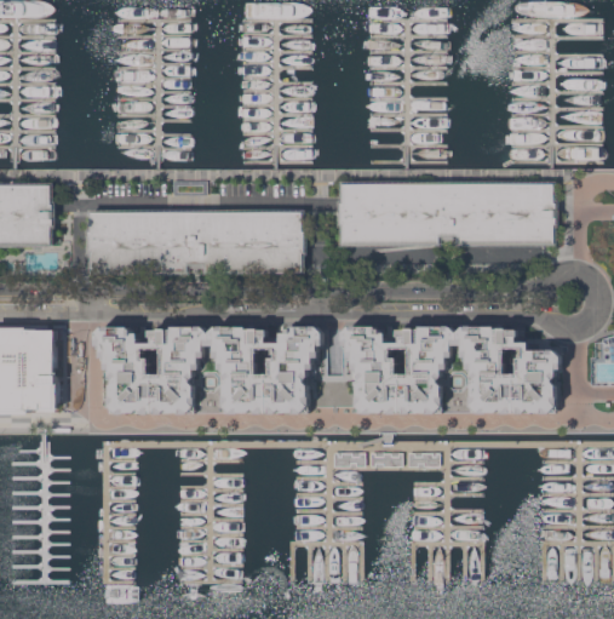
[(551,182),(551,201),(555,201),(555,227),(552,227),(552,246),(452,246),(452,240),(437,240),(437,246),(337,246),(337,227),(334,227),(334,201),(337,201),(337,182),(551,182)]
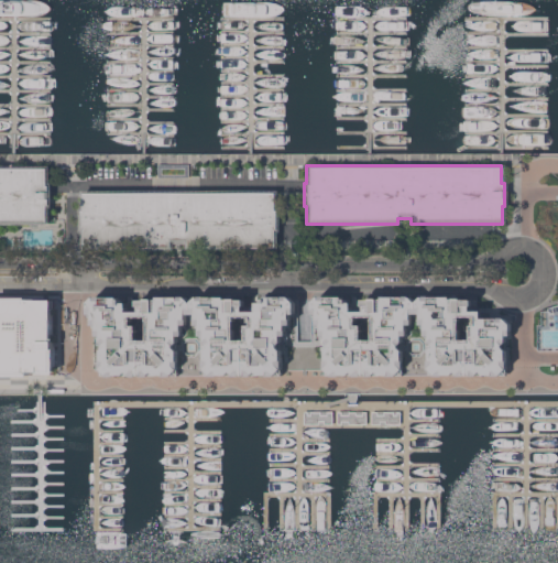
[(0,166),(45,166),(45,183),(47,183),(47,207),(45,207),(45,225),(0,225),(0,166)]
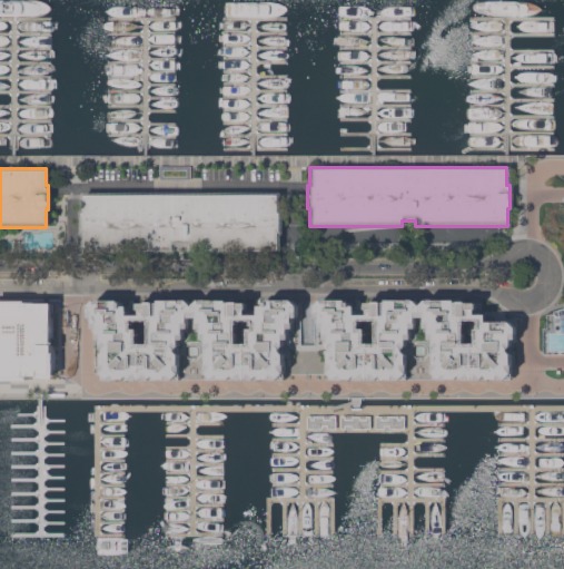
[(276,193),(276,213),(278,213),(278,234),(277,234),(277,252),(184,252),(184,246),(171,246),(171,252),(78,252),(78,235),(76,235),(76,211),(78,211),(78,193),(276,193)]
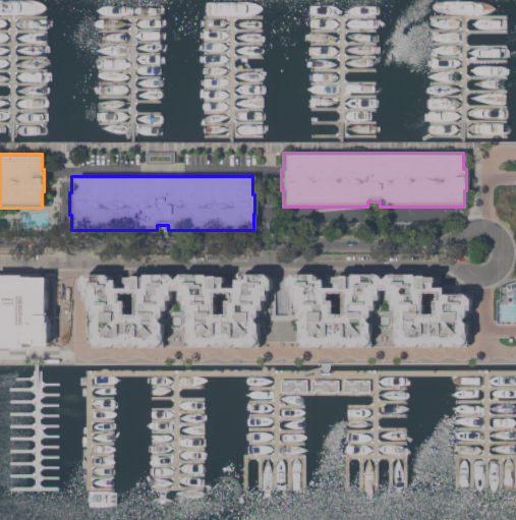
[(269,291),(265,290),(265,305),(262,305),(262,318),(260,318),(260,327),(256,327),(256,333),(259,333),(258,341),(256,341),(256,347),(90,347),(90,319),(84,319),(84,306),(81,306),(81,292),(77,292),(77,280),(82,275),(105,275),(105,276),(108,276),(108,280),(114,280),(114,288),(125,288),(125,283),(124,283),(123,277),(130,277),(130,276),(138,276),(138,274),(169,274),(173,279),(178,274),(205,274),(205,276),(208,276),(216,276),(216,277),(223,277),(223,283),(221,283),(221,288),(232,288),(232,280),(238,280),(238,276),(241,276),(241,274),(264,274),(269,279),(269,291)]
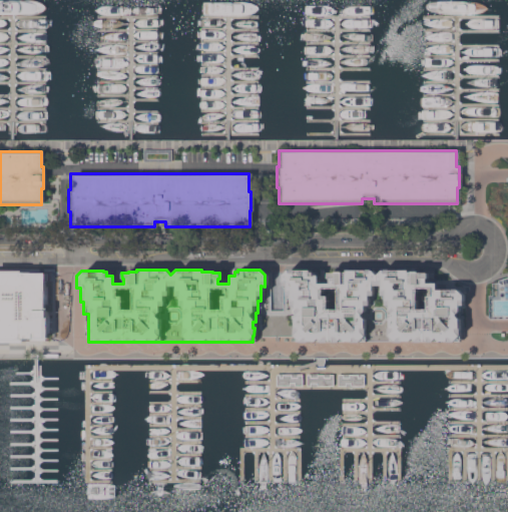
[(293,342),(293,322),(291,322),(291,314),(289,314),(289,301),(285,301),(285,288),(281,288),(281,276),(286,271),(308,270),(308,272),(312,272),(312,275),(316,275),(316,283),(328,283),(328,279),(327,279),(327,273),(334,273),(334,271),(370,270),(375,275),(380,270),(406,270),(406,272),(416,272),(416,273),(425,273),(426,279),(424,279),(425,283),(435,283),(435,290),(456,289),(461,295),(461,308),(458,308),(454,314),(454,316),(457,318),(458,336),(457,336),(457,342),(293,342)]
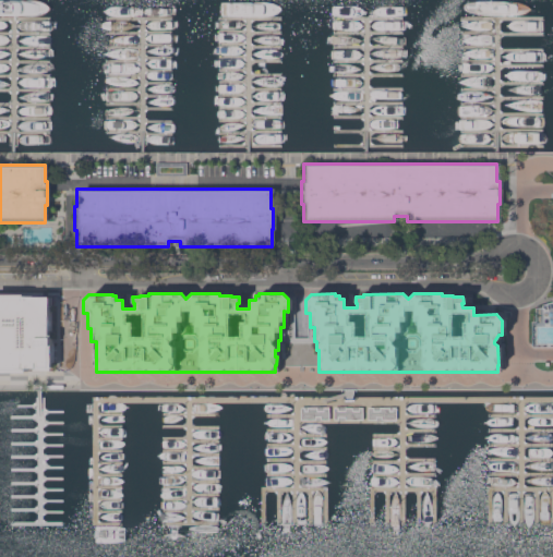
[(0,327),(8,327),(8,376),(60,376),(60,303),(0,303),(0,327)]
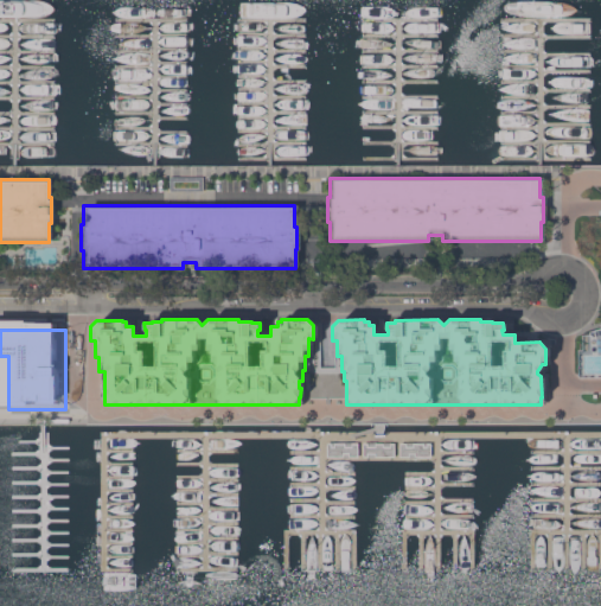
[(321,458),(321,440),(350,439),(356,440),(356,457),(321,458)]
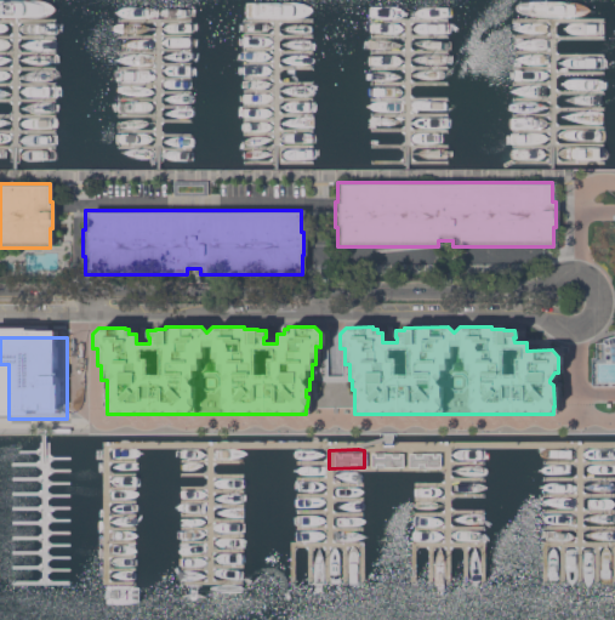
[(402,450),(402,468),(366,468),(366,450),(402,450)]
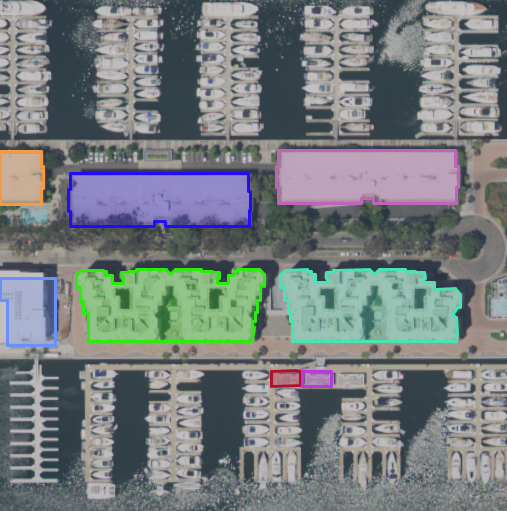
[(332,371),(358,371),(362,372),(362,379),(361,386),(332,386),(332,371)]
